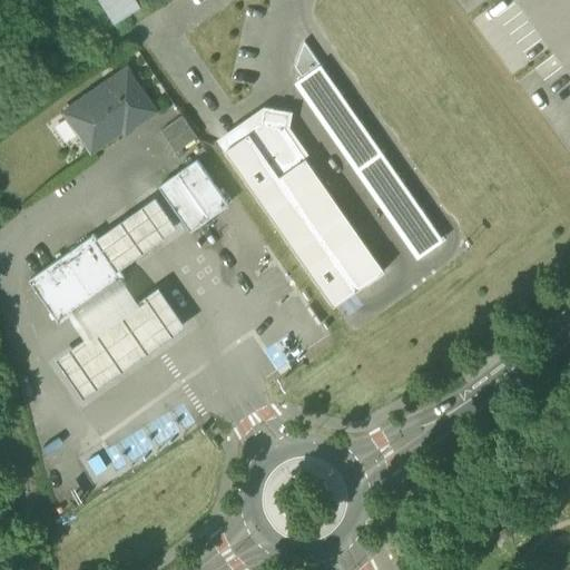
[(138,6),(134,0),(95,0),(109,22),(138,6)]
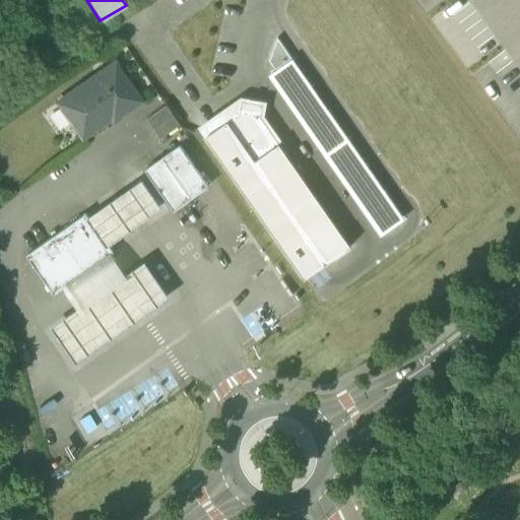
[(269,61),(275,70),(291,59),(277,39),(269,61)]
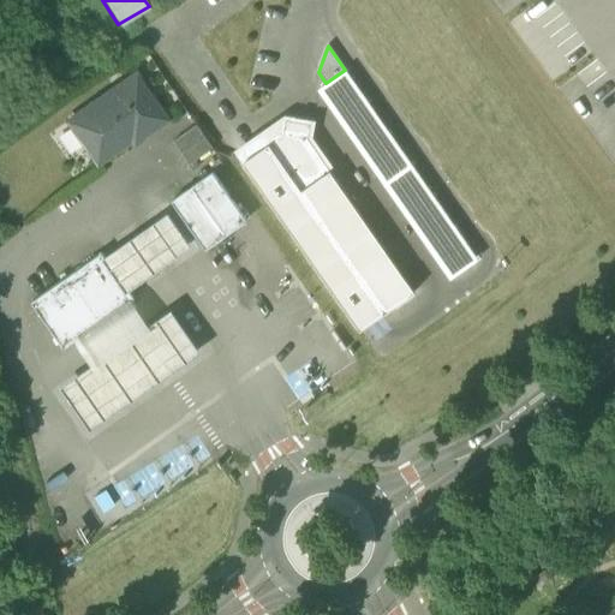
[(318,90),(451,280),(478,260),(346,70),(318,90)]
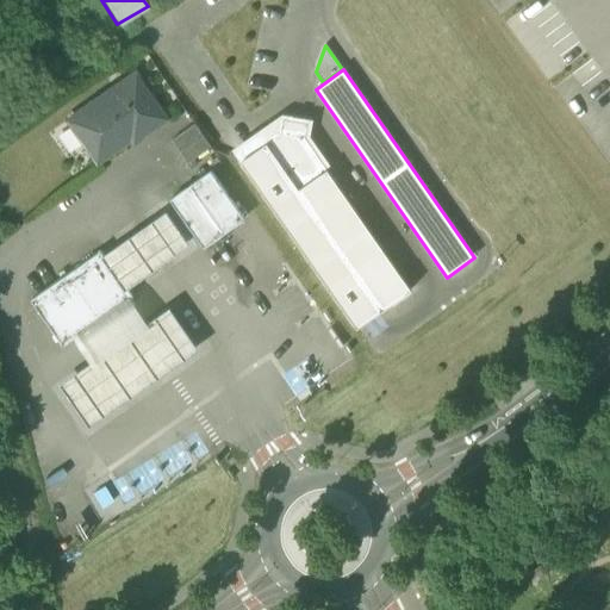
[(95,138),(106,154),(139,130),(143,135),(166,118),(134,74),(68,120),(86,145),(95,138)]
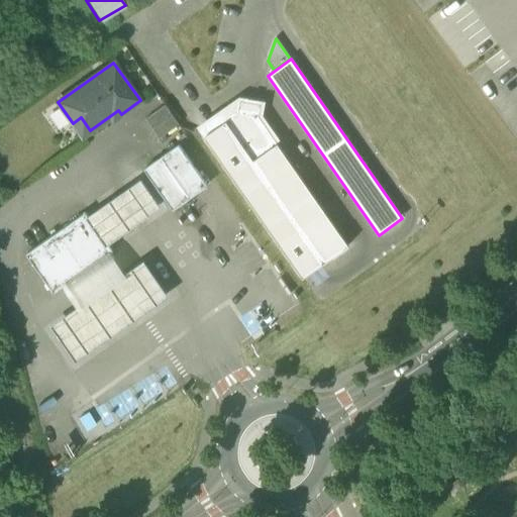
[(138,109),(145,119),(166,105),(159,95),(138,109)]
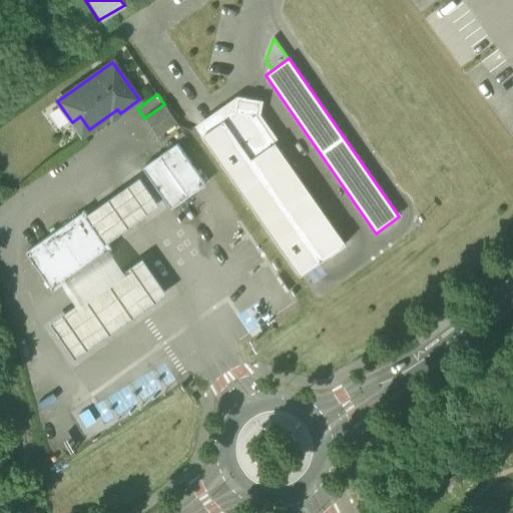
[(222,122),(249,160),(276,142),(257,116),(259,104),(238,100),(236,112),(222,122)]
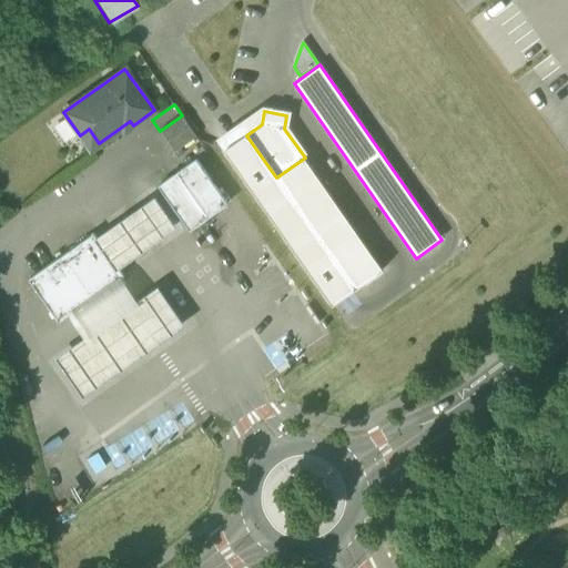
[(160,131),(175,152),(178,151),(186,144),(196,138),(182,115),(160,131)]
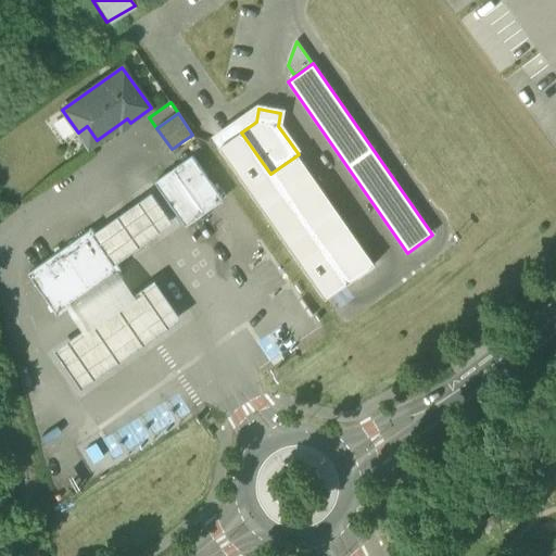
[(326,299),(348,283),(298,212),(270,174),(241,133),(219,147),(326,299)]
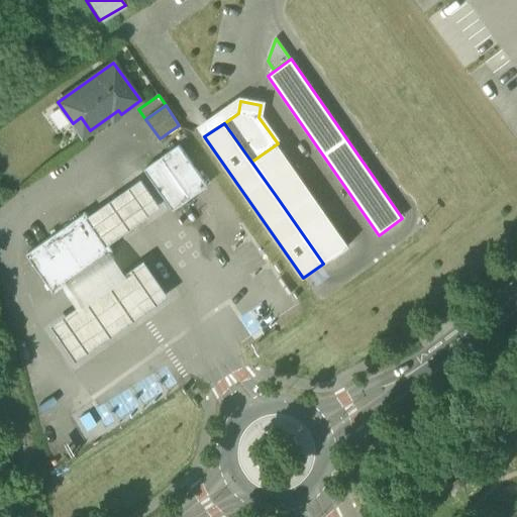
[(162,137),(171,150),(179,145),(170,131),(162,137)]
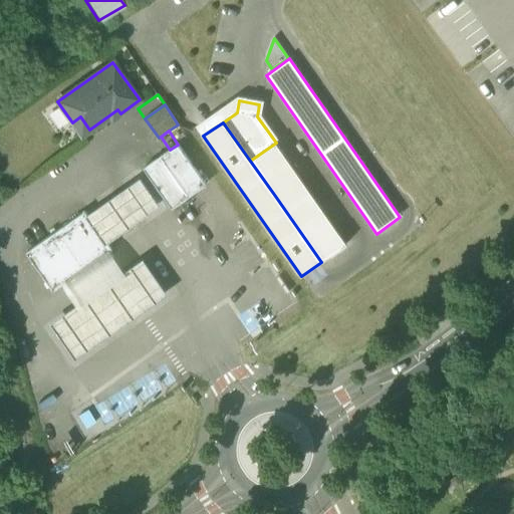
[(250,161),(275,196),(300,178),(276,143),(250,161)]
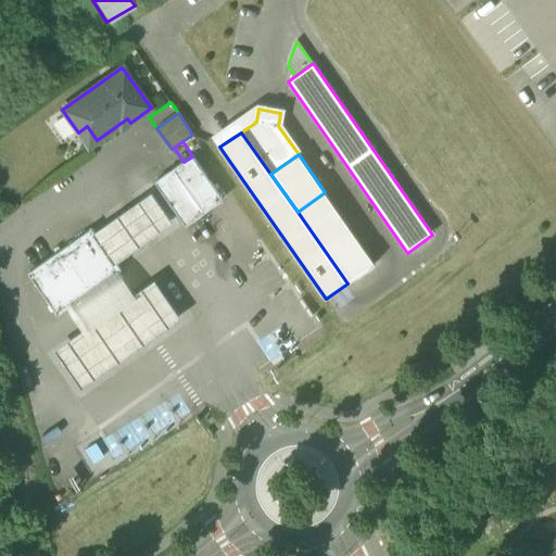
[(223,200),(192,156),(184,162),(155,181),(186,225),(223,200)]
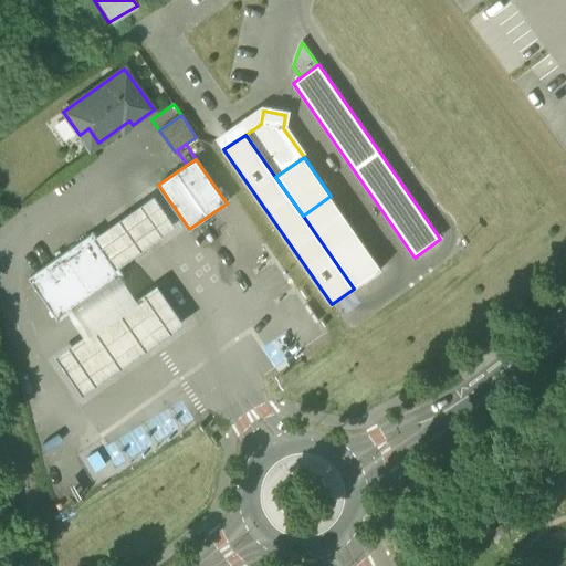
[(96,236),(118,268),(177,227),(155,196),(96,236)]
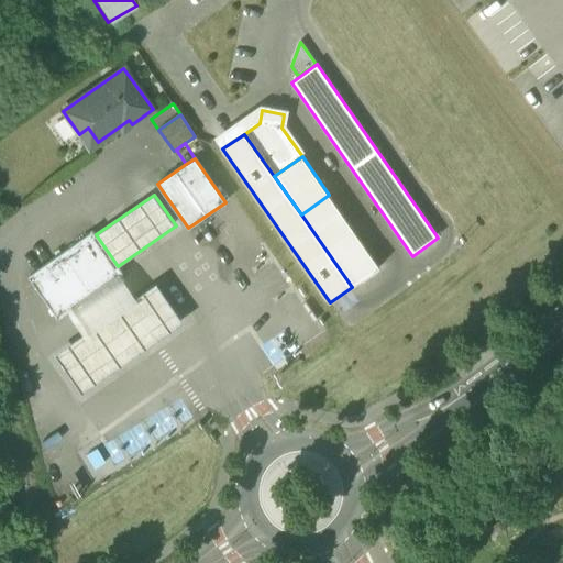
[(379,267),(329,195),(301,214),(352,287),(379,267)]
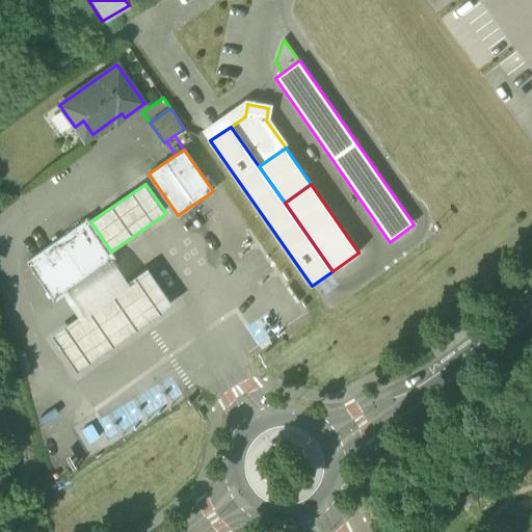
[(64,295),(64,294),(114,260),(116,259),(111,251),(90,221),(88,218),(28,261),(56,300),(64,295)]
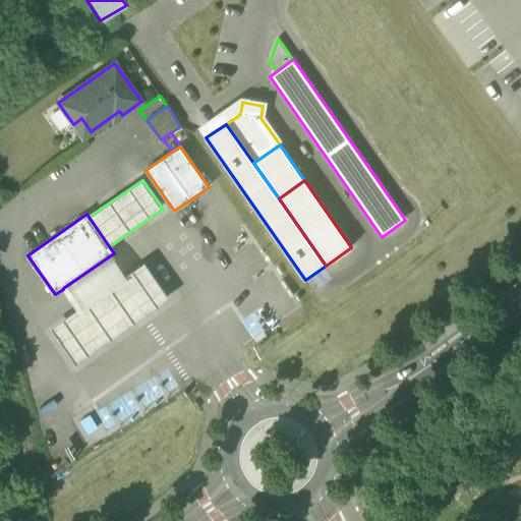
[(63,288),(78,309),(126,275),(112,254),(63,288)]
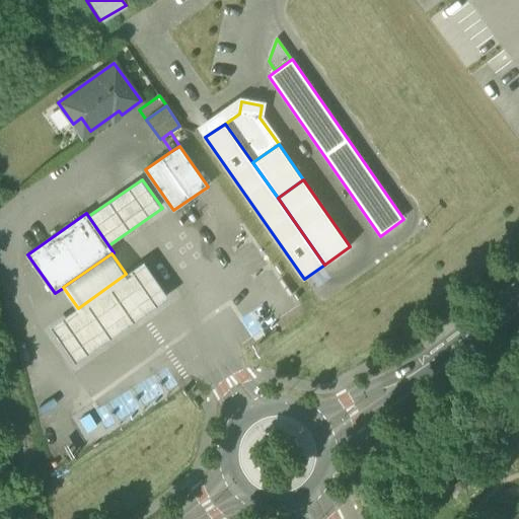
[(145,262),(126,274),(78,308),(52,326),(77,363),(169,298),(145,262)]
